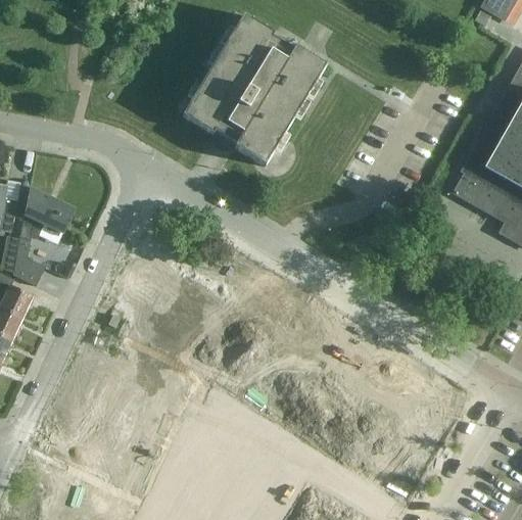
[(484,0),(481,5),(504,18),(513,0),(484,0)]
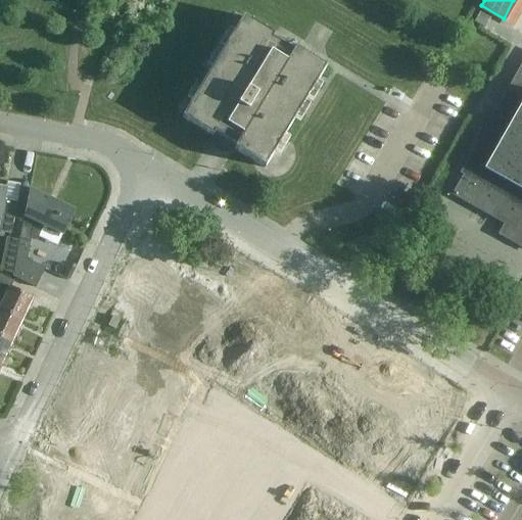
[(481,10),(475,19),(484,25),(489,15),(481,10)]
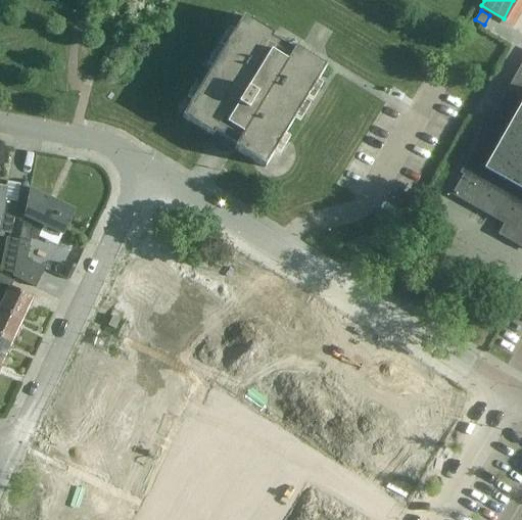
[(265,166),(281,138),(326,64),(243,13),(182,114),(219,137),(217,139),(227,145),(229,143),(265,166)]
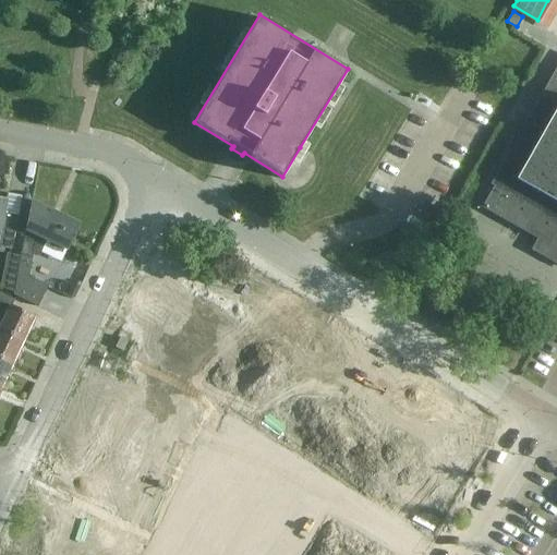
[(493,184),(482,205),(537,237),(531,248),(556,262),(556,63),(556,64),(524,122),(517,118),(508,133),(516,137),(491,183),(493,184)]
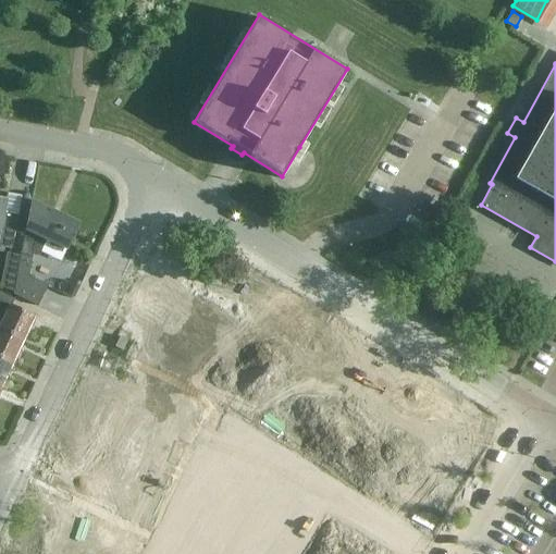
[(0,243),(13,246),(19,212),(5,210),(8,198),(0,196),(0,243)]
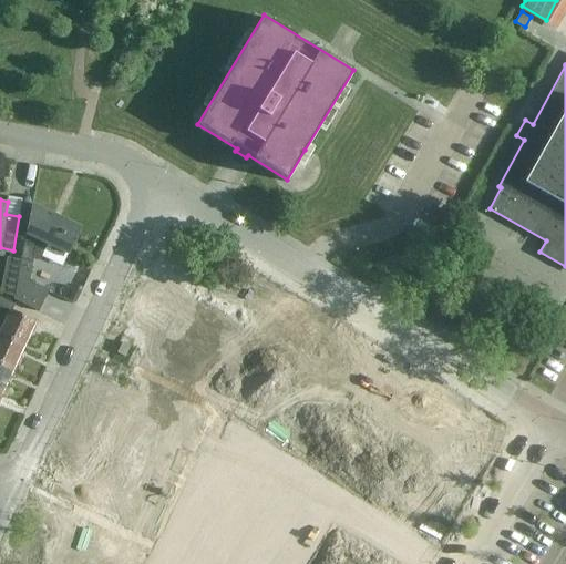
[(16,295),(14,297),(39,308),(49,288),(29,279),(33,255),(39,257),(47,242),(69,252),(81,225),(32,202),(22,259),(18,282),(16,295)]
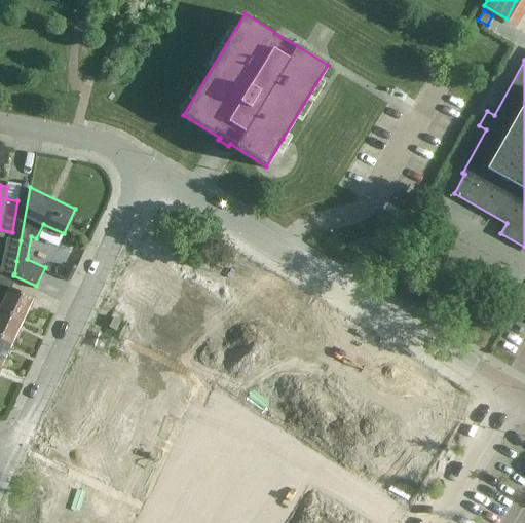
[(1,258),(0,263),(0,268),(14,273),(16,261),(1,258)]
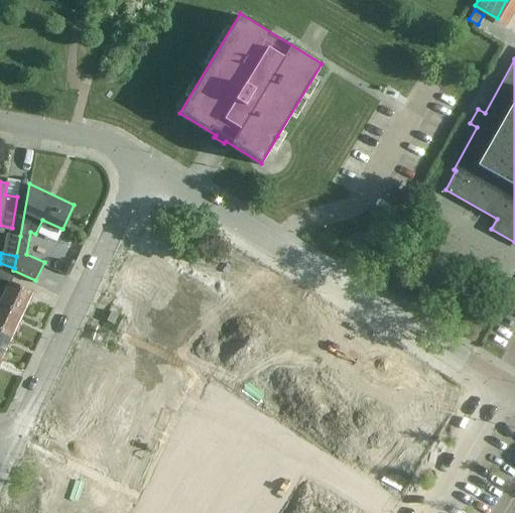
[(23,311),(33,290),(11,280),(13,275),(0,268),(0,300),(23,311)]
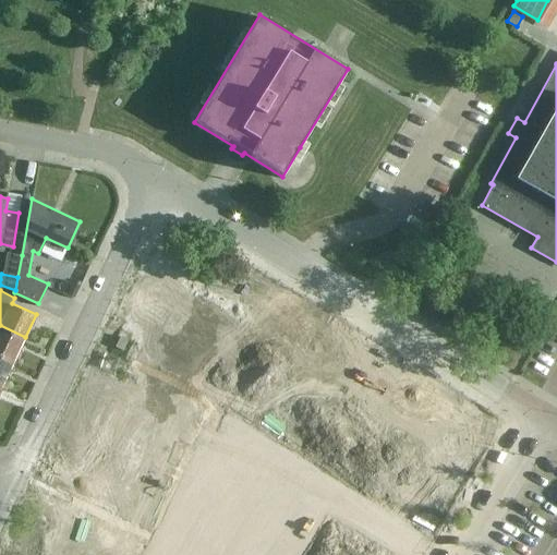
[(0,353),(14,360),(25,337),(0,325),(0,353)]
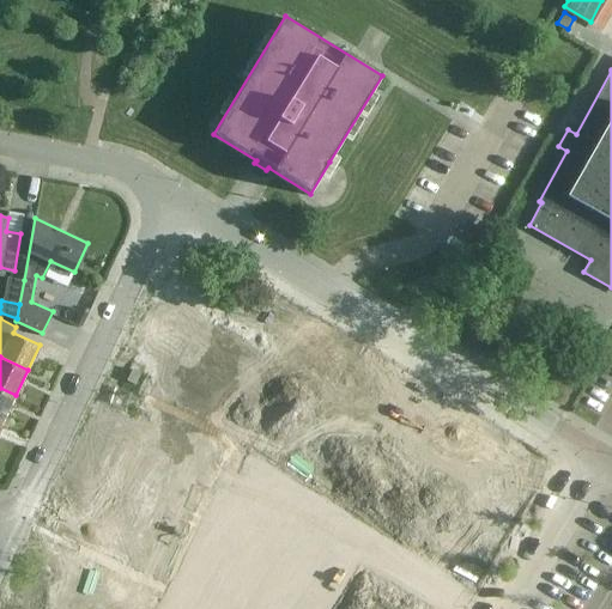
[(16,395),(0,388),(0,420),(4,422),(16,395)]
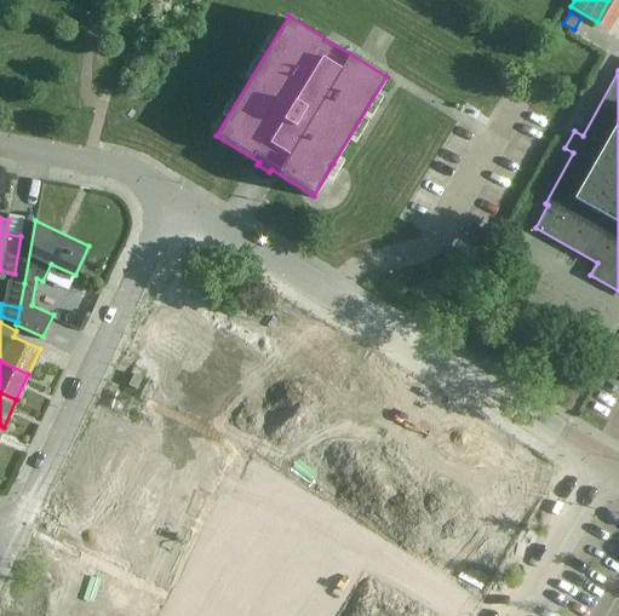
[(331,392),(307,431),(332,445),(355,408),(331,392)]
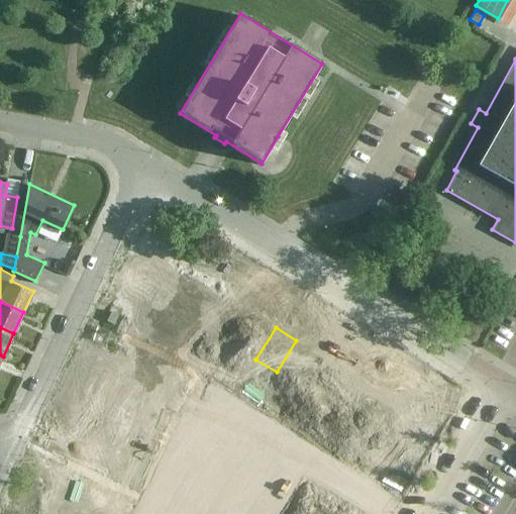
[(152,333),(148,342),(157,346),(162,337),(152,333)]
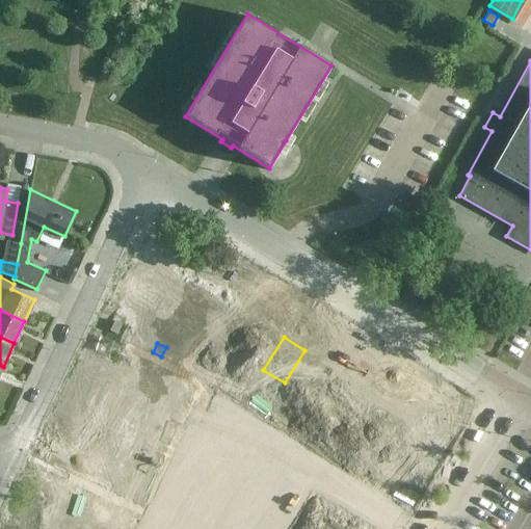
[(166,347),(161,356),(170,361),(175,351),(166,347)]
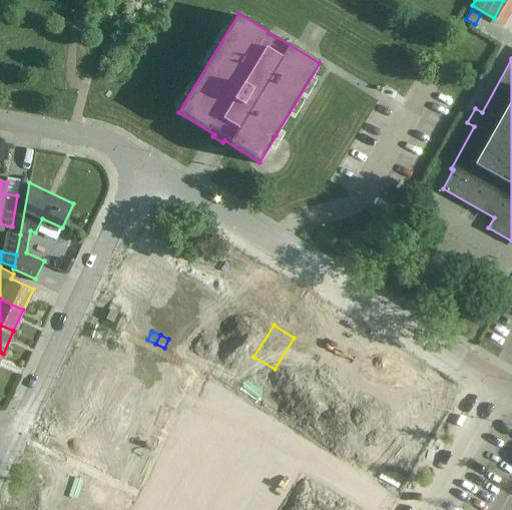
[(300,342),(281,373),(301,385),(320,354),(300,342)]
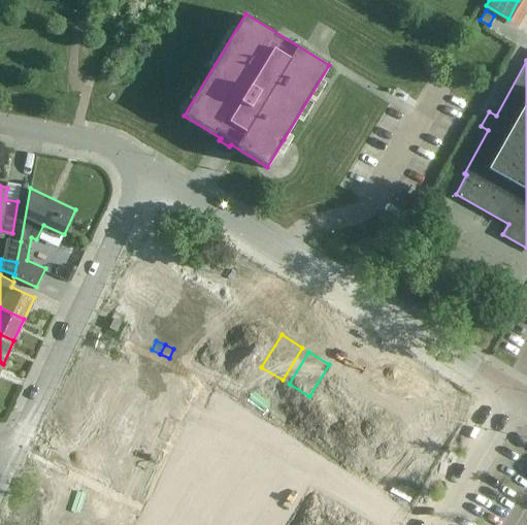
[(329,364),(309,396),(329,408),(350,376),(329,364)]
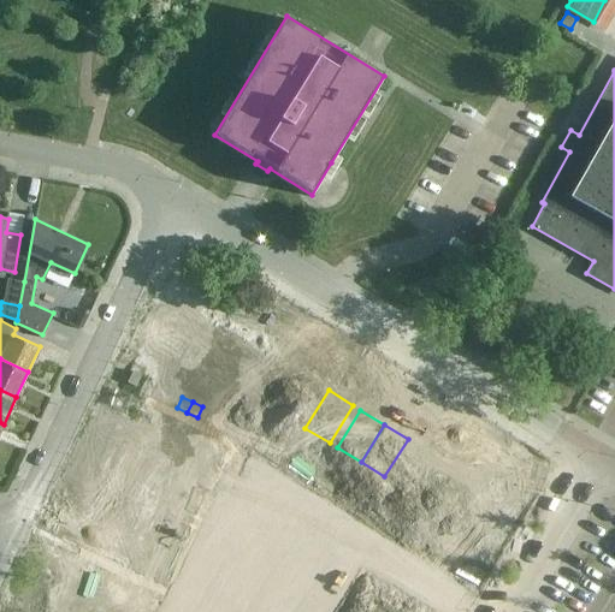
[(408,439),(384,476),(408,491),(431,453),(408,439)]
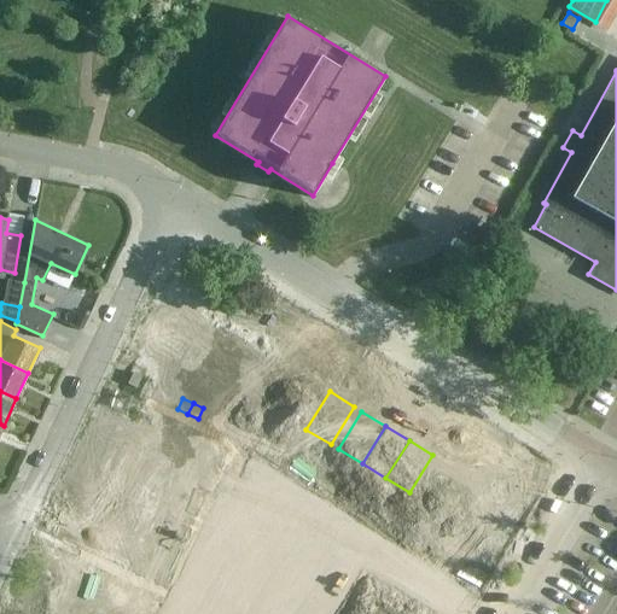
[(278,452),(272,463),(281,469),(287,458),(278,452)]
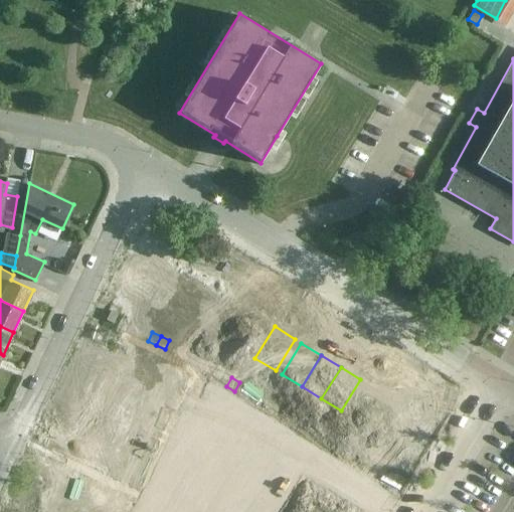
[(360,379),(341,410),(360,422),(380,391),(360,379)]
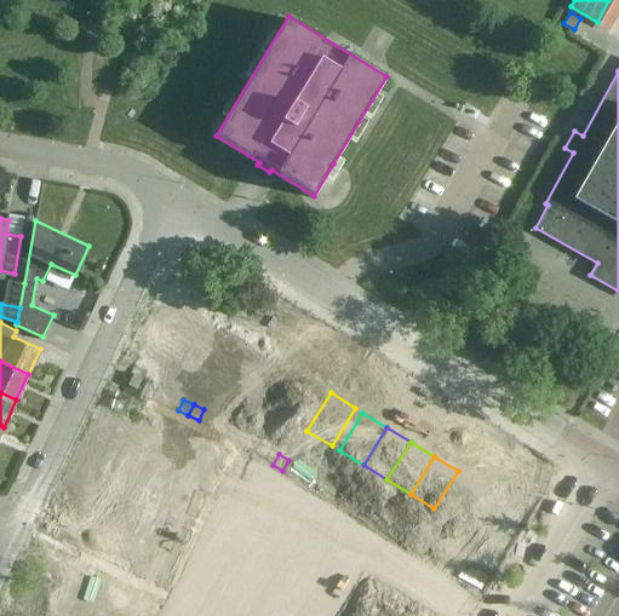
[(215,460),(210,471),(221,476),(225,466),(215,460)]
